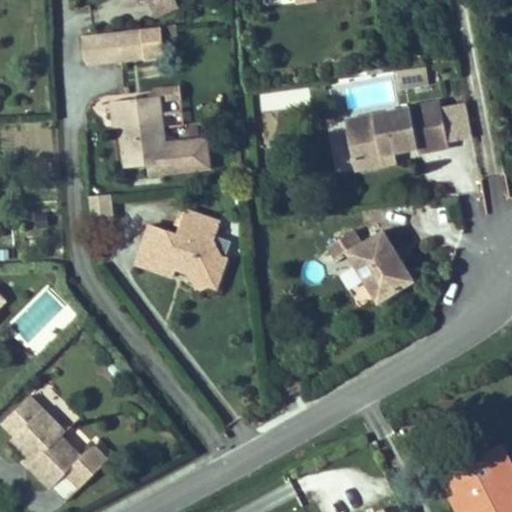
[(144,59),(141,29),(122,31),(125,61),(144,59)]
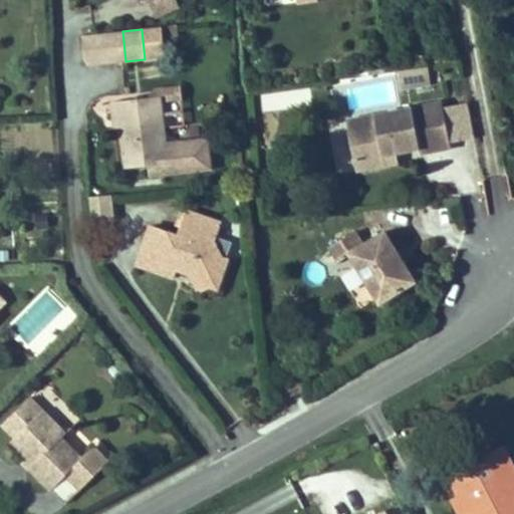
[(125,61),(122,31),(83,35),(86,65),(125,61)]
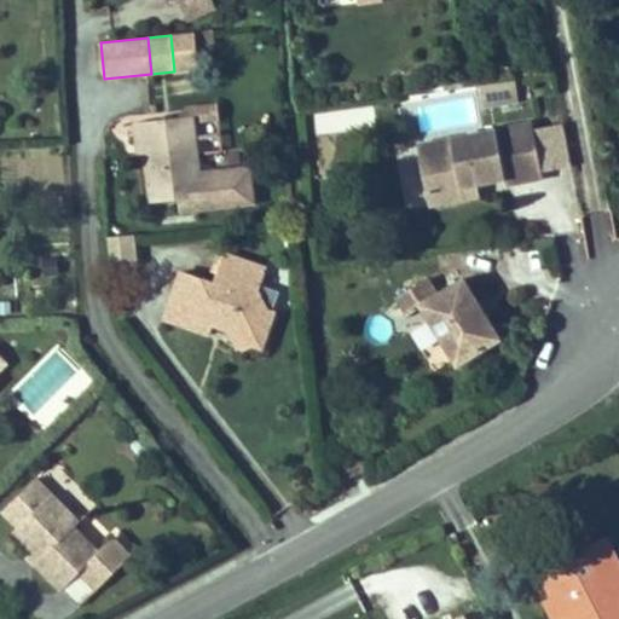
[(520,102),(518,80),(481,85),(485,106),(520,102)]
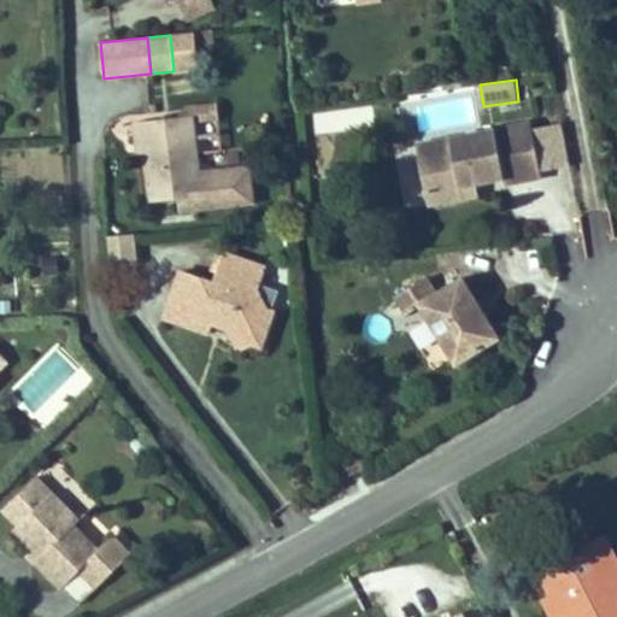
[(135,123),(139,148),(145,147),(148,177),(152,201),(178,199),(181,211),(254,203),(250,168),(200,174),(193,116),(135,123)]
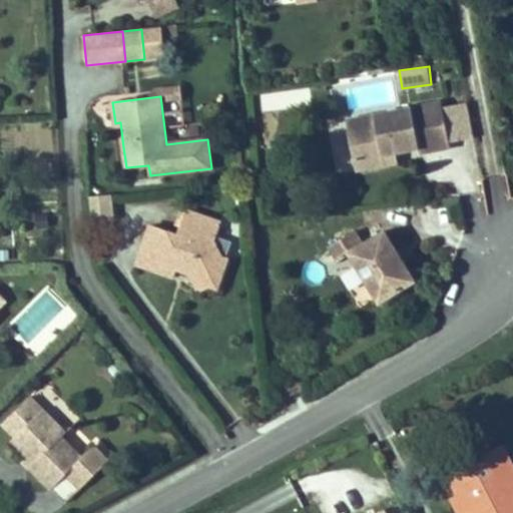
[(451,147),(442,102),(375,115),(377,125),(349,130),(357,169),(385,164),(383,154),(396,152),(419,147),(420,153),(451,147)]
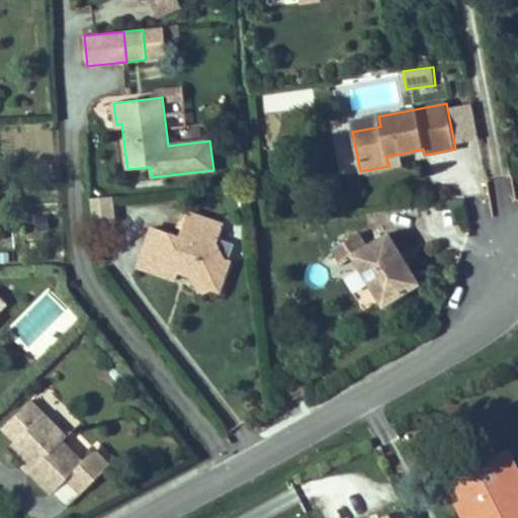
[(380,126),(378,116),(350,121),(352,132),(380,126)]
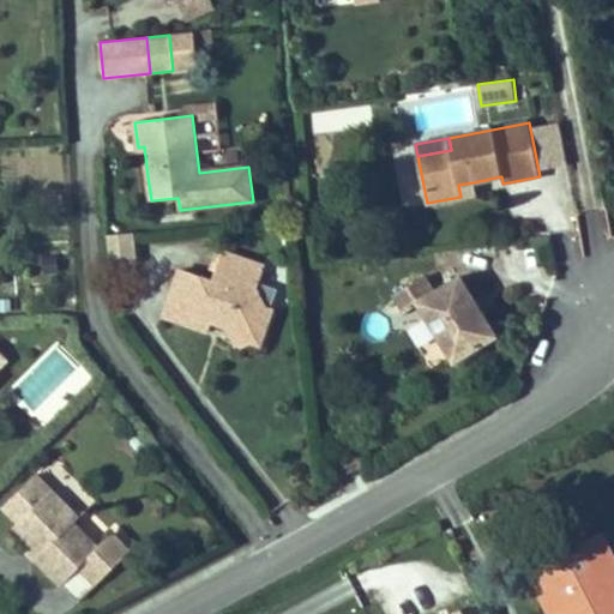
[(148,176),(144,146),(138,148),(142,176),(148,176)]
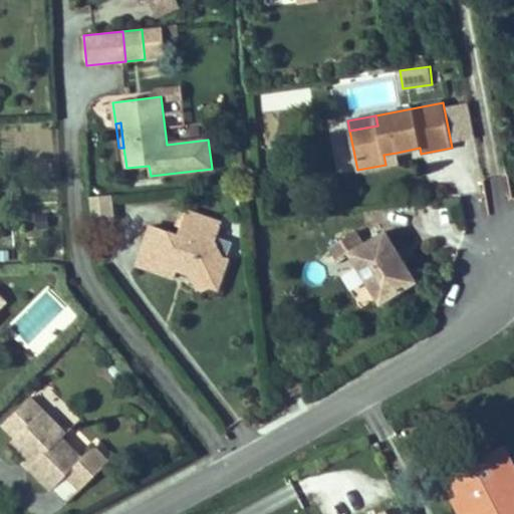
[(399,163),(397,153),(383,155),(386,165),(399,163)]
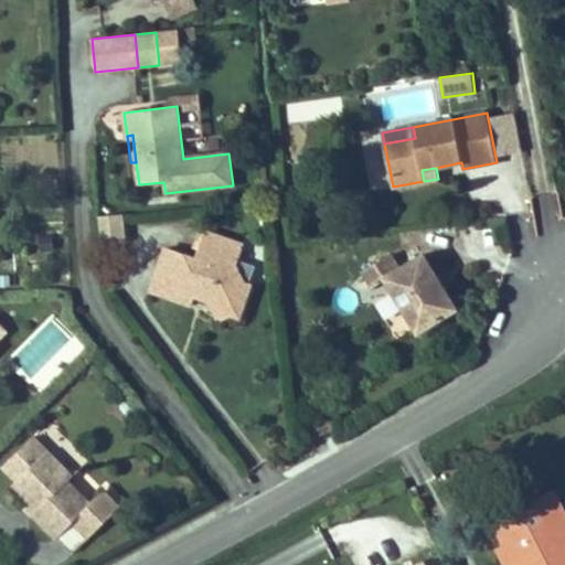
[(100,241),(125,238),(123,215),(98,217),(100,241)]
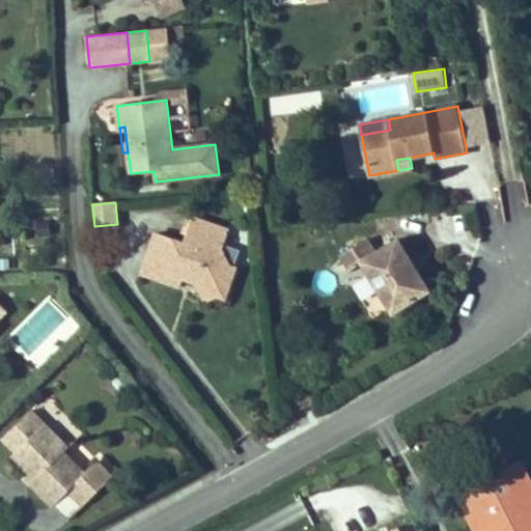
[(226,298),(236,266),(215,258),(219,247),(223,249),(229,231),(193,218),(193,220),(187,218),(182,232),(188,234),(185,243),(156,233),(142,273),(180,286),(185,274),(192,277),(199,288),(218,295),(226,298)]
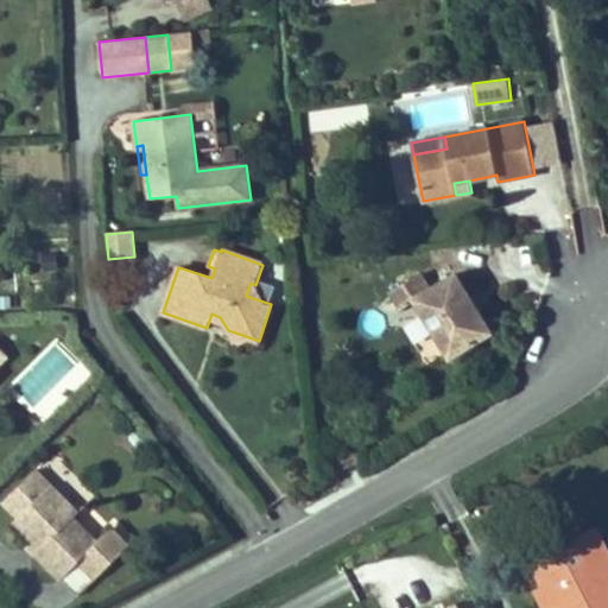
[(470,296),(456,273),(431,290),(420,273),(391,292),(401,310),(416,301),(451,358),(493,333),(479,310),(470,296)]
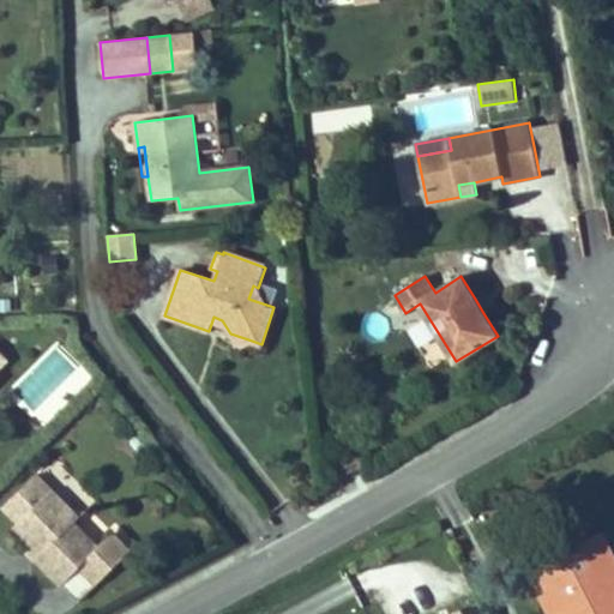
[(489,309),(481,295),(475,299),(483,313),(489,309)]
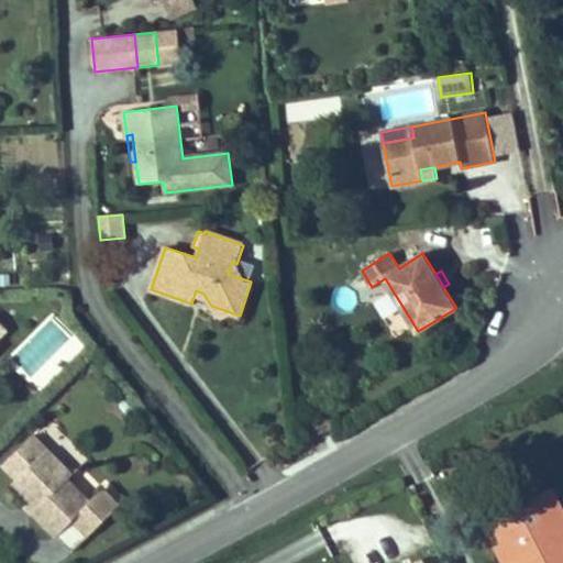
[(218,319),(231,312),(211,306),(218,319)]
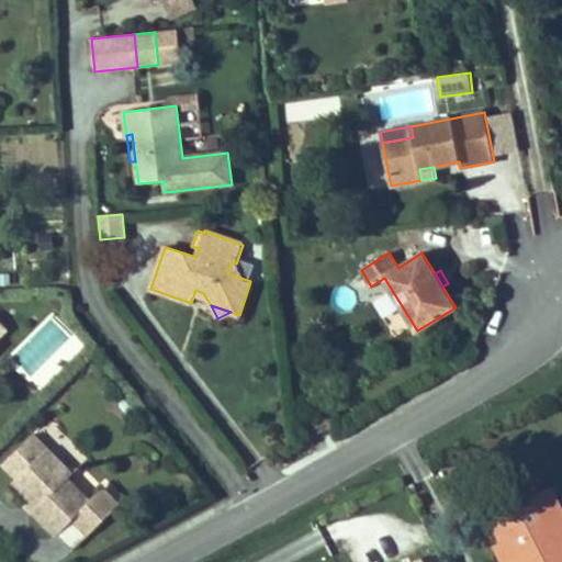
[(90,501),(68,479),(72,474),(34,435),(3,464),(18,479),(13,482),(31,499),(37,506),(33,512),(57,536),(74,519),(89,535),(120,504),(103,489),(90,501)]
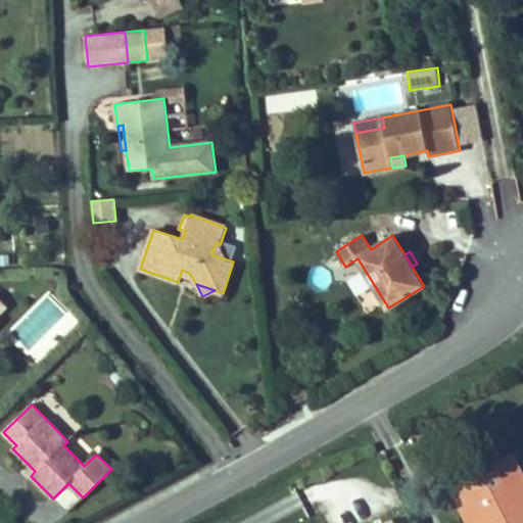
[(522,522),(522,478),(513,458),(460,484),(471,507),(464,510),(470,522),(522,522)]
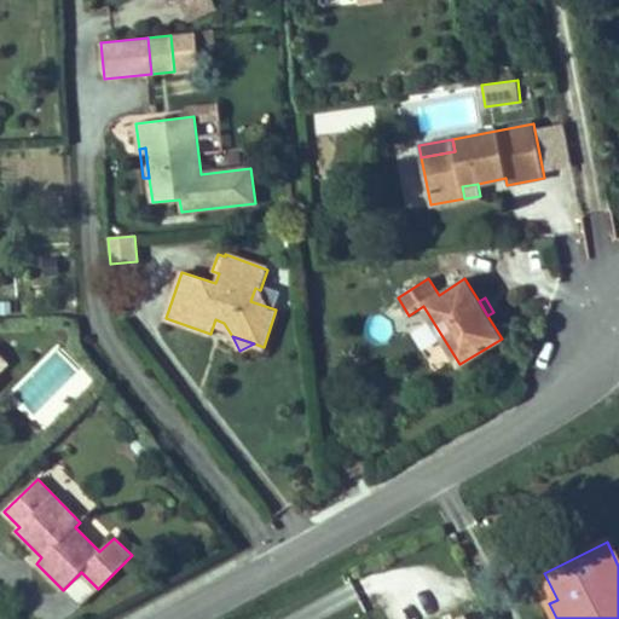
[(41,557),(34,550),(28,555),(36,563),(41,557)]
